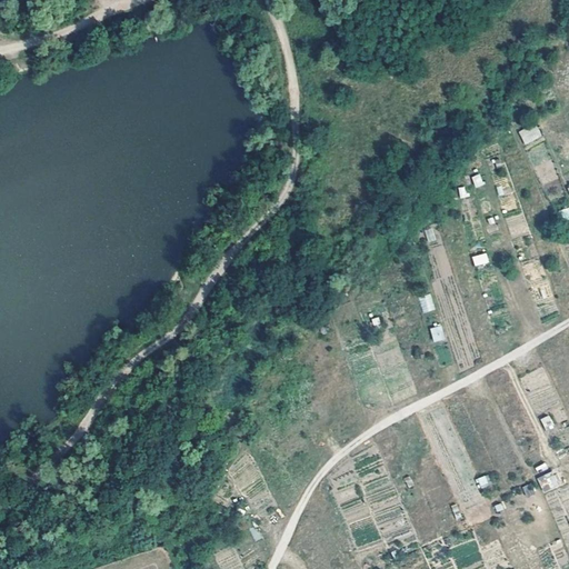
[(522,143),(541,139),(538,125),(519,130),(522,143)]
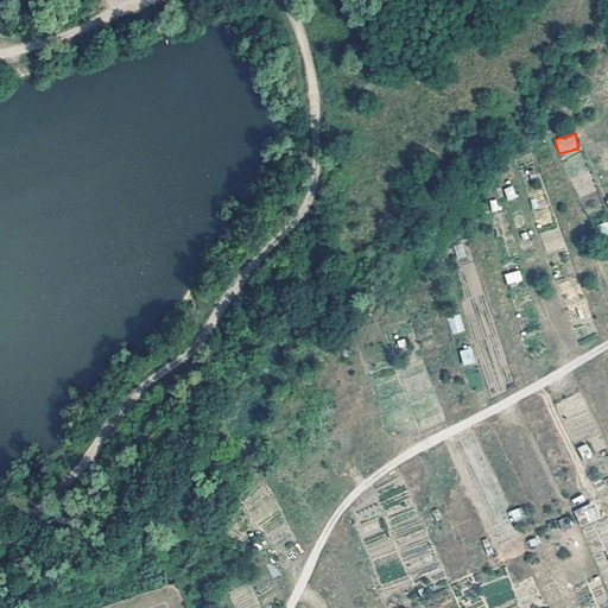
[(504,189),(507,201),(517,197),(513,185),(504,189)]
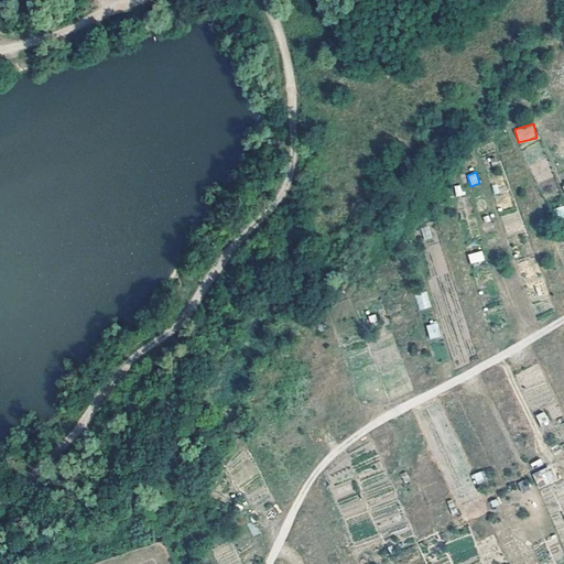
[(462,185),(454,186),(455,196),(463,195),(462,185)]
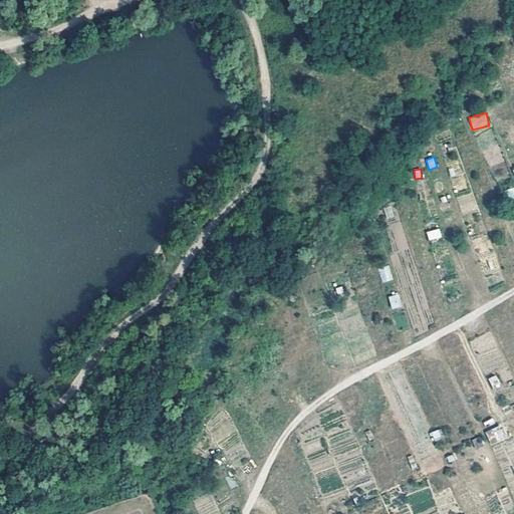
[(513,187),(505,190),(508,201),(513,199),(513,187)]
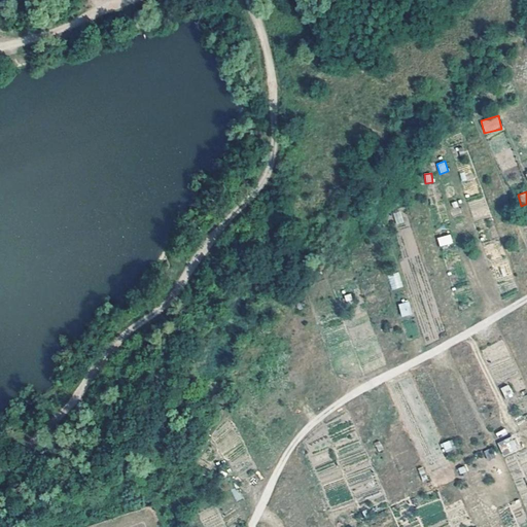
[(400,211),(393,213),(396,225),(405,222),(400,211)]
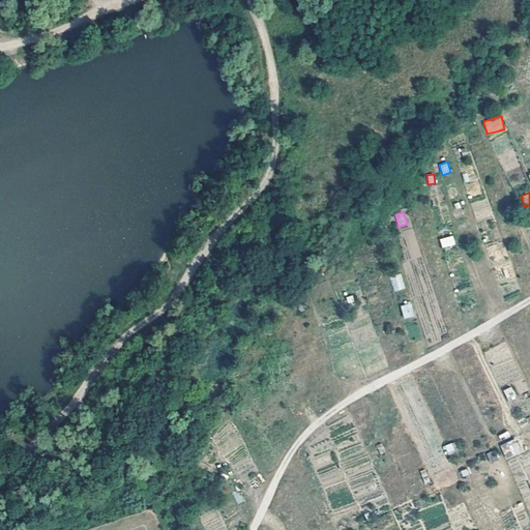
[(452,235),(439,239),(442,248),(455,244),(452,235)]
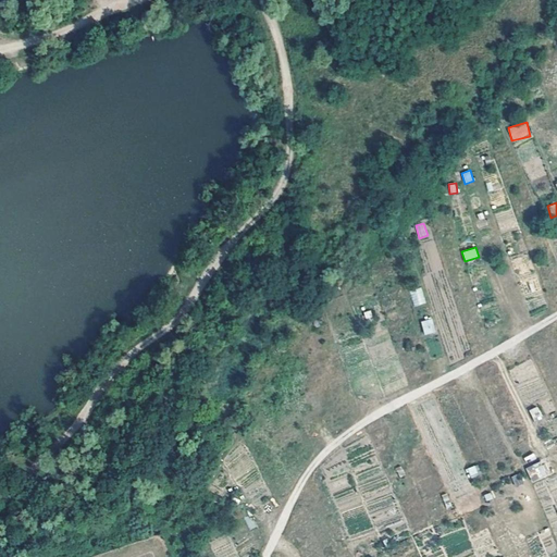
[(421,288),(410,292),(415,306),(425,304),(421,288)]
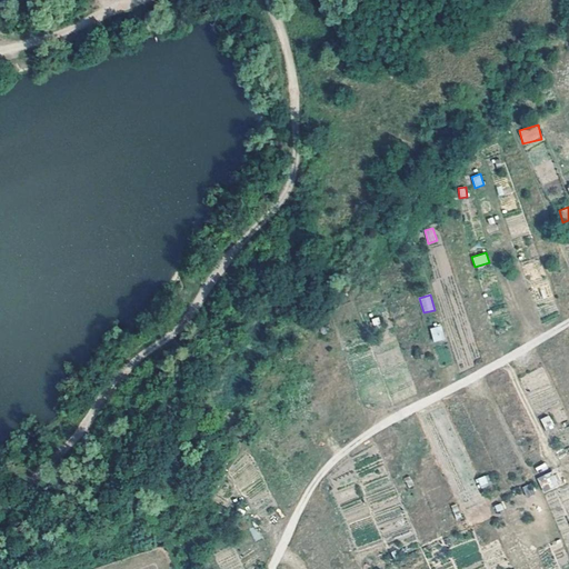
[(432,342),(443,340),(441,326),(430,328),(432,342)]
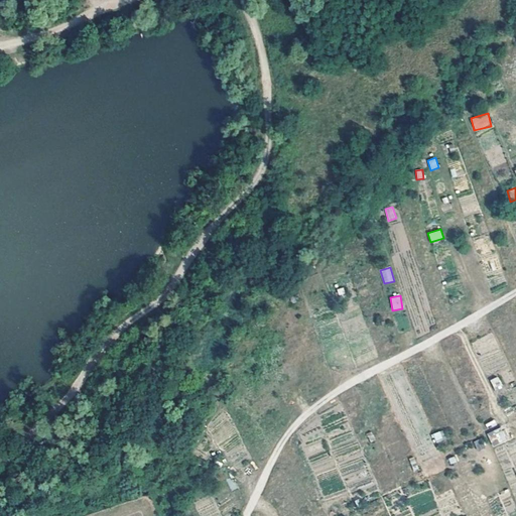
[(490,379),(495,391),(503,387),(498,376),(490,379)]
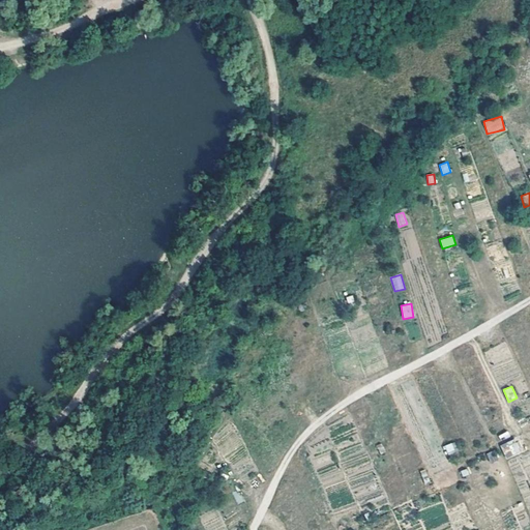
[(518,438),(500,446),(506,459),(524,451),(518,438)]
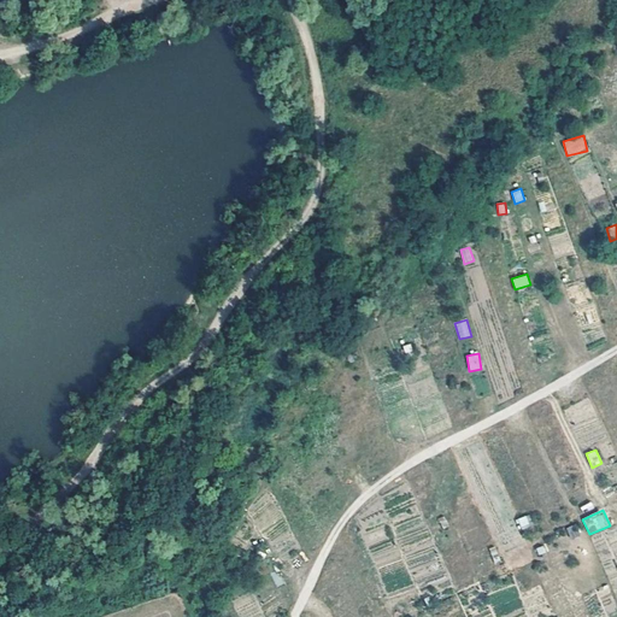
[(516,519),(521,530),(533,524),(528,515),(516,519)]
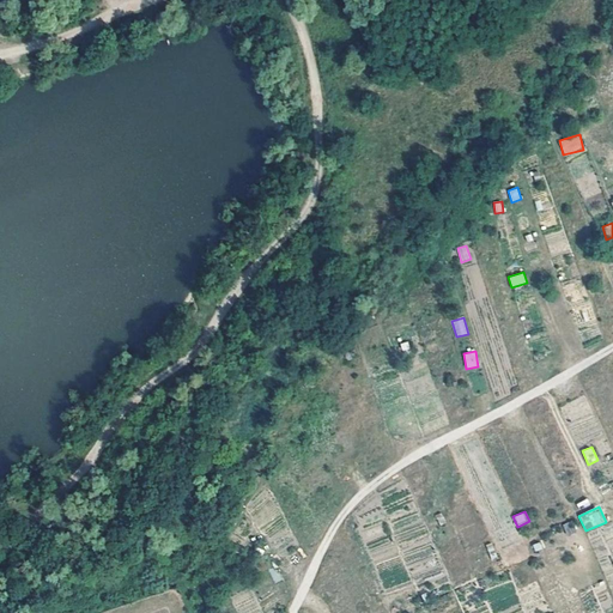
[(568,535),(577,530),(572,520),(563,525),(568,535)]
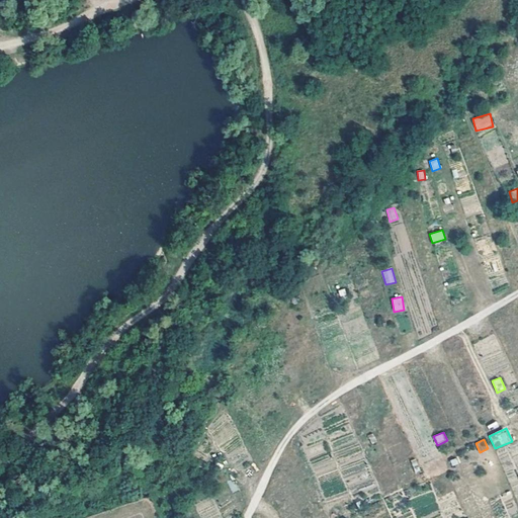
[(416,458),(411,460),(416,473),(421,471),(416,458)]
